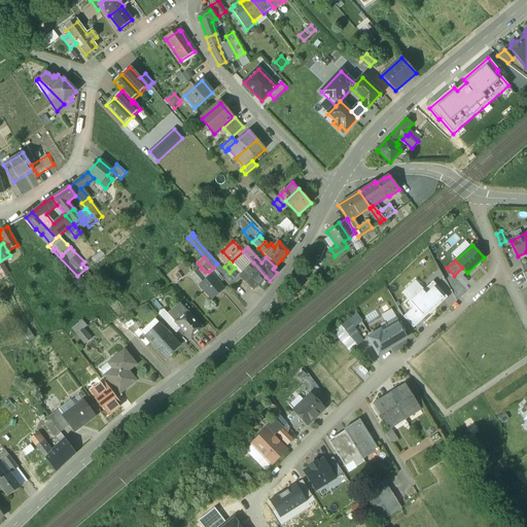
[(266,277),(253,262),(242,275),(240,277),(242,278),(253,289),(266,277)]
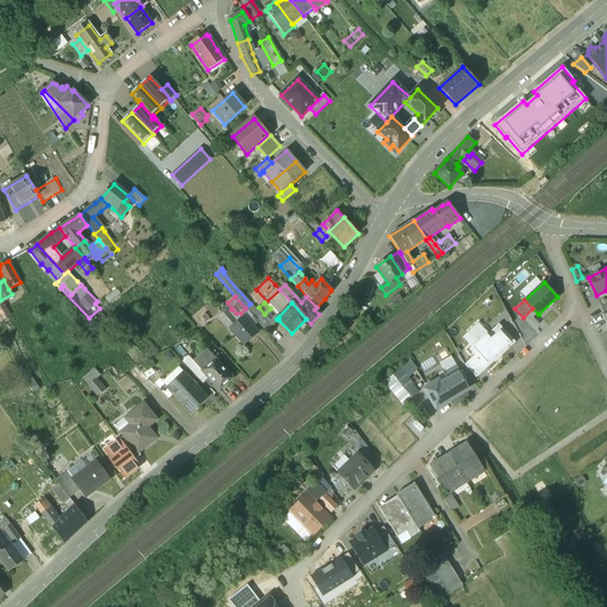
[(109,304),(102,310),(107,315),(114,310),(109,304)]
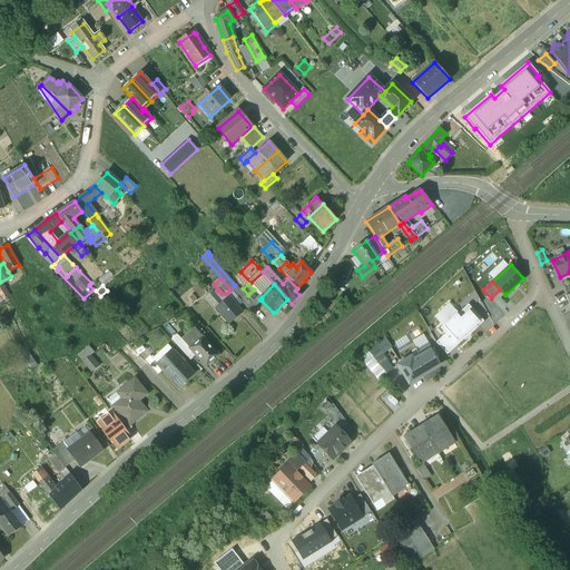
[(248,295),(243,288),(241,291),(235,285),(231,290),(238,298),(246,307),(251,303),(248,300),(251,298),(248,295)]
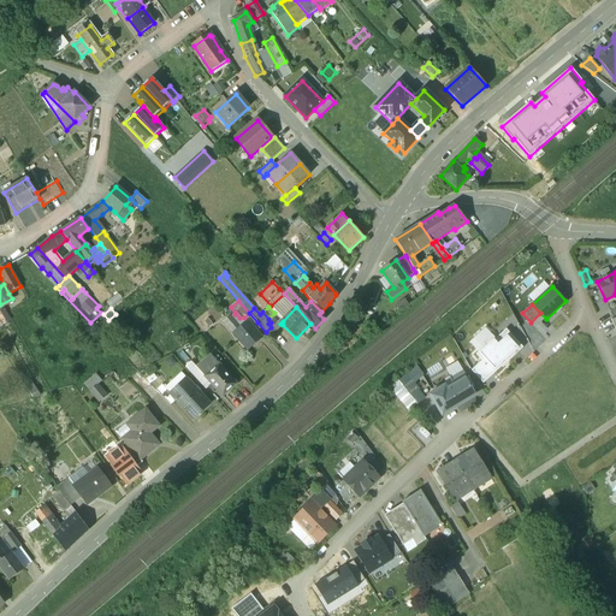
[(249,313),(244,318),(248,323),(253,327),(254,325),(258,323),(249,313)]
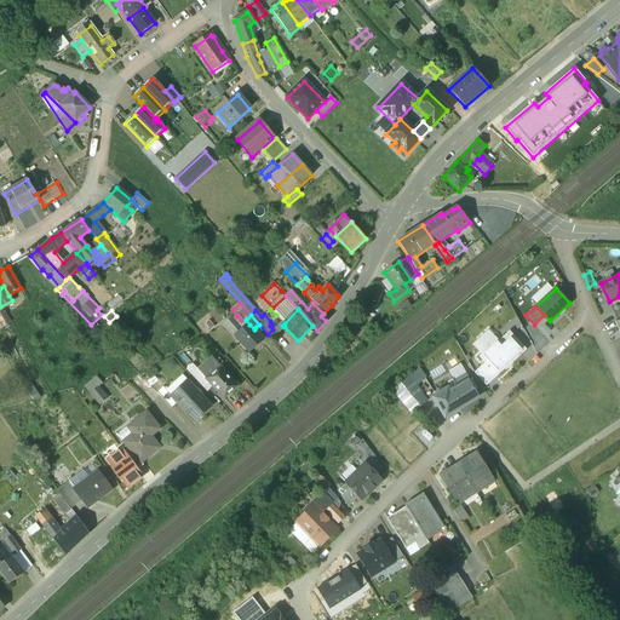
[(285,323),(276,315),(270,321),(273,325),(270,326),(273,329),(275,327),(280,332),(285,327),(282,326),(285,323)]
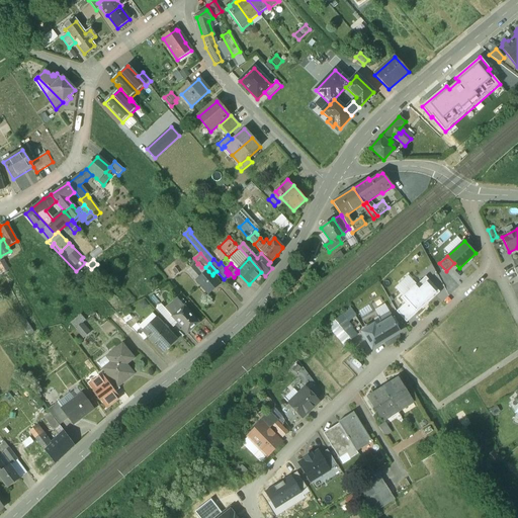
[(208,271),(202,276),(194,266),(187,271),(207,294),(220,283),(214,278),(217,276),(213,273),(212,275),(208,271)]
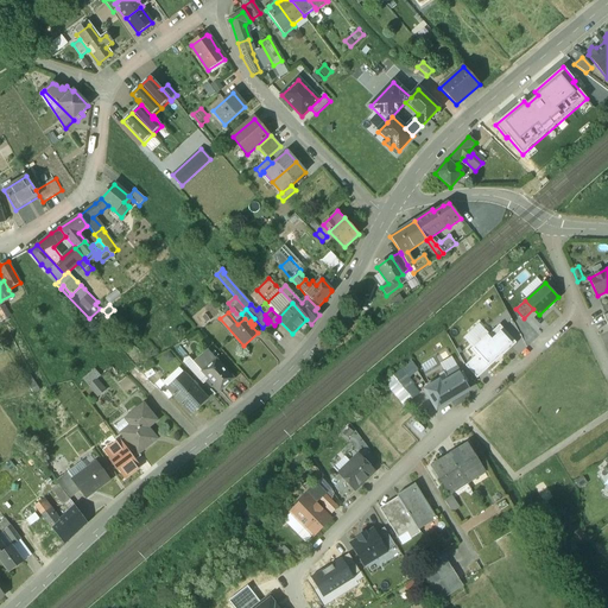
[(348,324),(352,331),(360,325),(355,320),(348,324)]
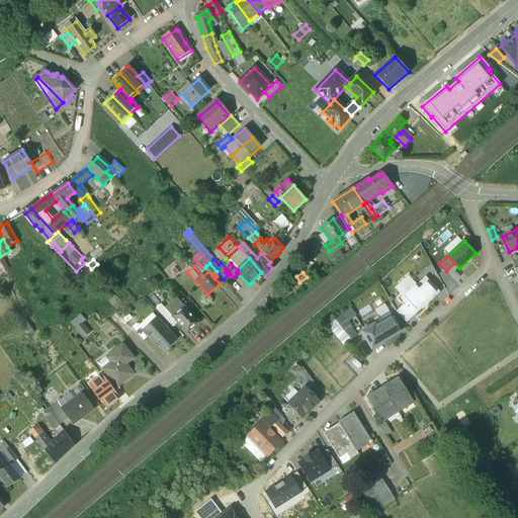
[(228,275),(224,279),(228,283),(234,277),(230,273),(228,275)]
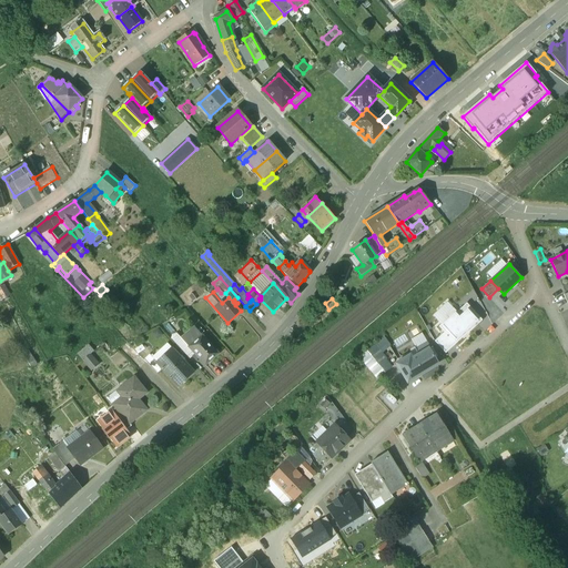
[(444,333),(456,345),(463,338),(462,337),(468,331),(470,333),(483,321),(467,304),(457,313),(454,308),(446,316),(447,318),(438,327),(444,333)]
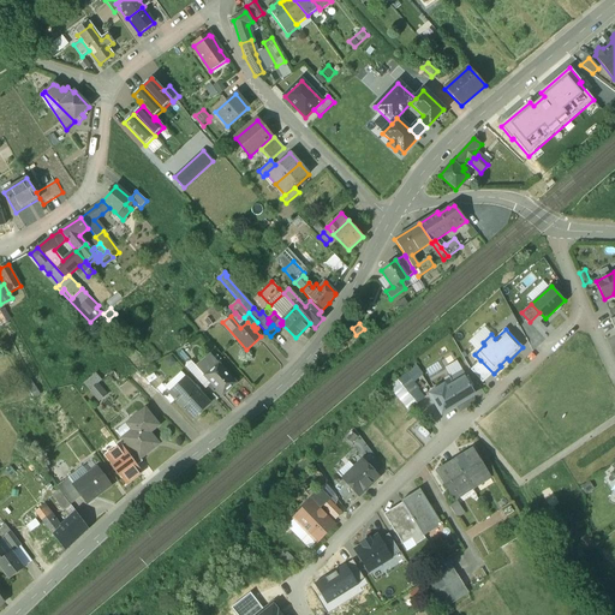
[(212,356),(196,368),(212,384),(208,387),(212,390),(214,388),(222,396),(237,383),(212,356)]
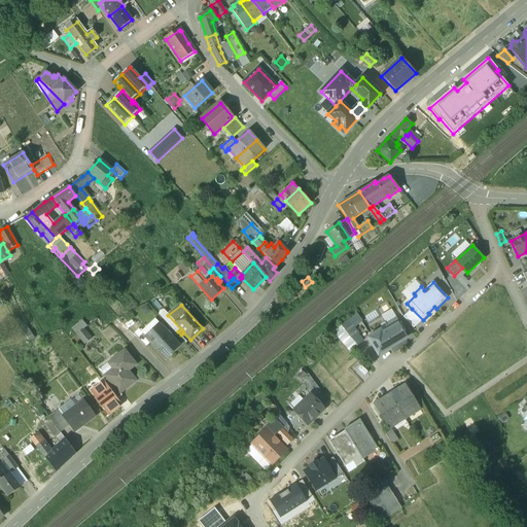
[(414,328),(423,320),(412,309),(403,317),(414,328)]
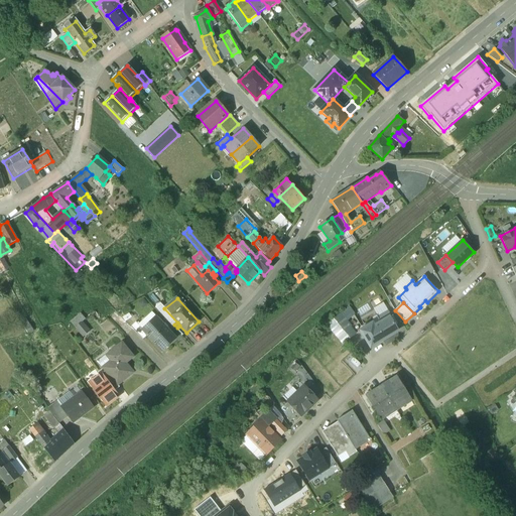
[(351,306),(329,327),(344,344),(356,333),(348,323),(357,313),(351,306)]
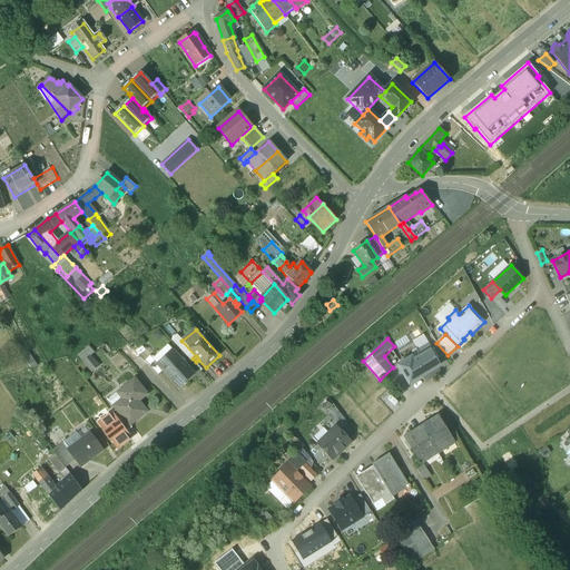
[(429,343),(416,351),(421,356),(432,350),(429,343)]
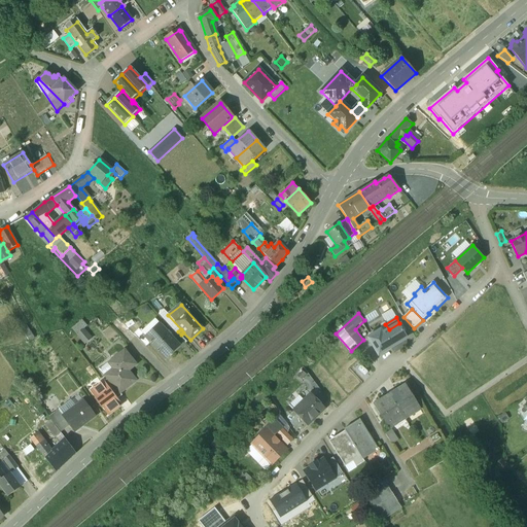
[(389,329),(383,334),(391,347),(406,339),(402,332),(405,331),(399,323),(389,329)]
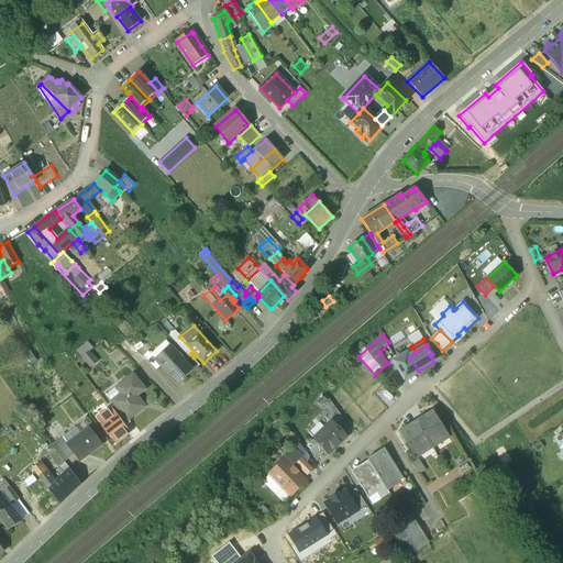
[(411,346),(405,350),(406,353),(409,356),(416,352),(411,346)]
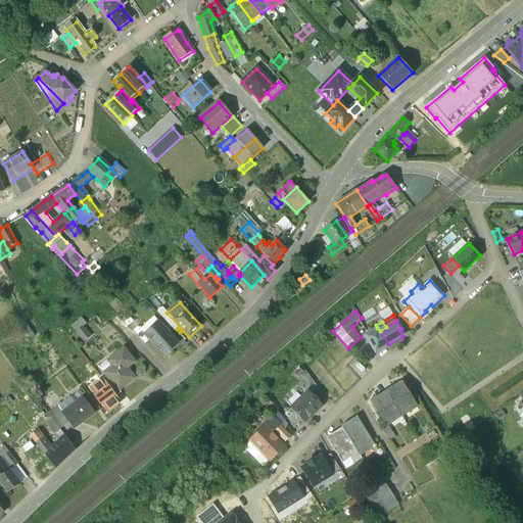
[(178,343),(158,323),(146,335),(145,335),(150,340),(164,355),(178,343)]
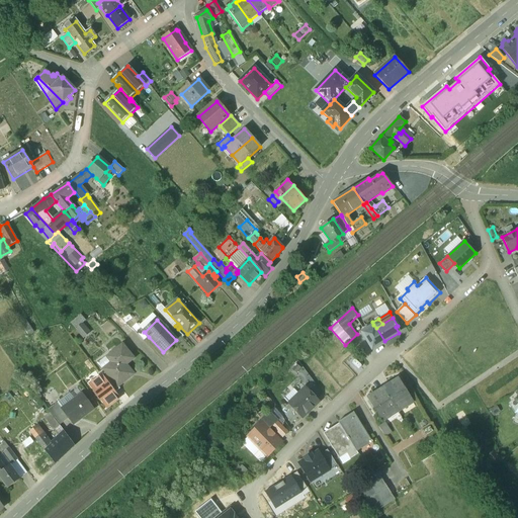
[(83,324),(75,330),(84,341),(92,335),(83,324)]
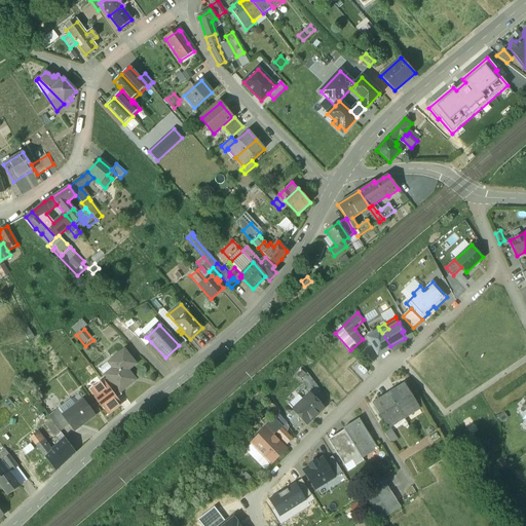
[(379,330),(367,337),(377,354),(384,350),(390,346),(382,333),(379,330)]
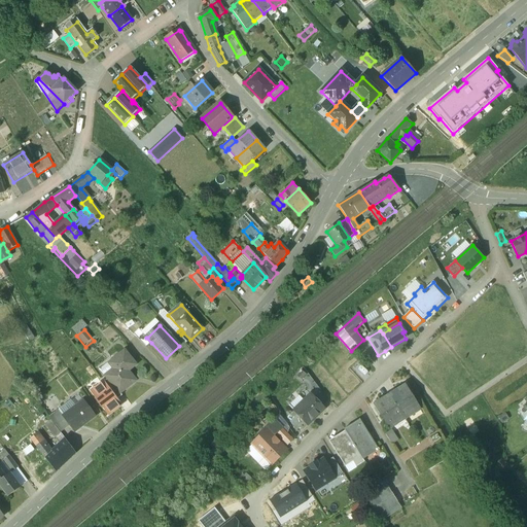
[(142,332),(137,338),(146,348),(151,343),(146,338),(147,338),(142,332)]
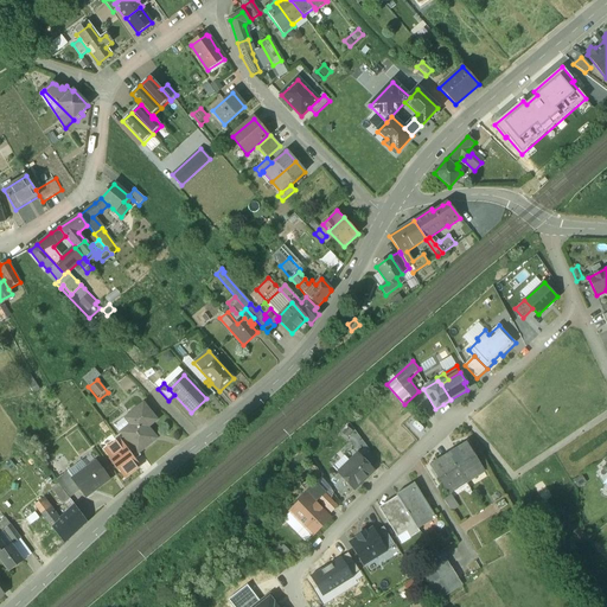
[(158,421),(144,403),(129,414),(133,419),(127,423),(131,427),(121,435),(123,438),(132,447),(133,446),(139,454),(154,442),(149,436),(153,434),(148,428),(158,421)]
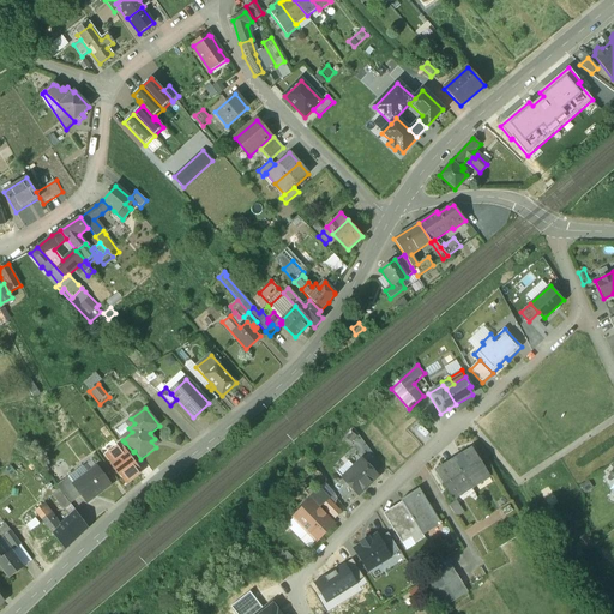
[(125,443),(121,446),(136,465),(142,462),(140,459),(134,451),(133,452),(125,443)]
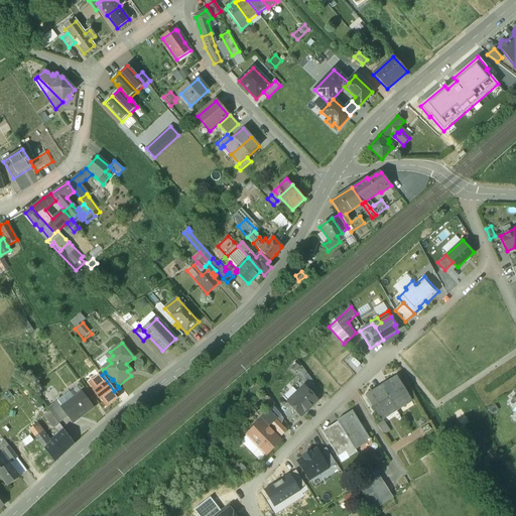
[(114,391),(102,375),(90,384),(95,391),(94,392),(100,399),(101,398),(106,406),(118,397),(114,391)]
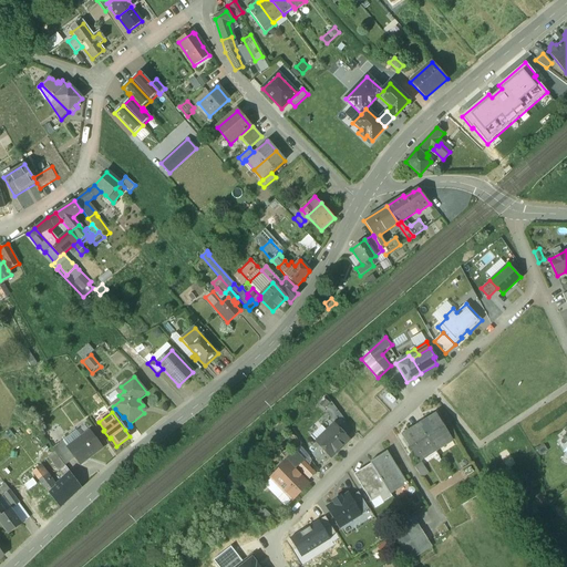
[(452,441),(435,414),(419,425),(431,445),(439,441),(442,447),(452,441)]
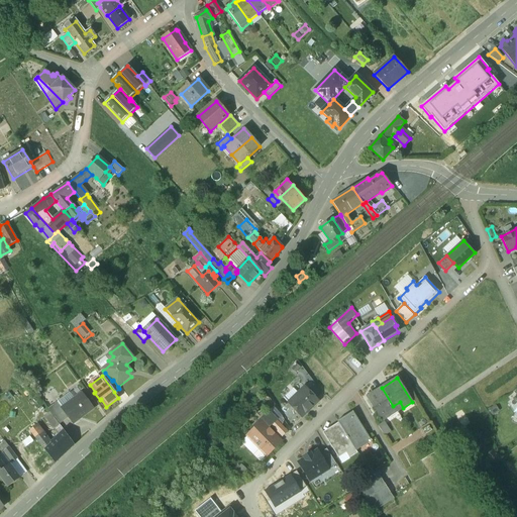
[(300,384),(285,399),(288,403),(304,388),(300,384)]
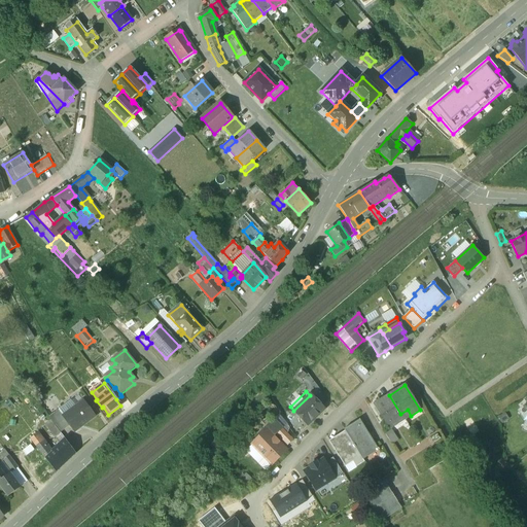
[(312,397),(310,395),(293,411),(308,425),(324,410),(318,403),(318,402),(318,399),(316,396),(313,396),(312,397)]
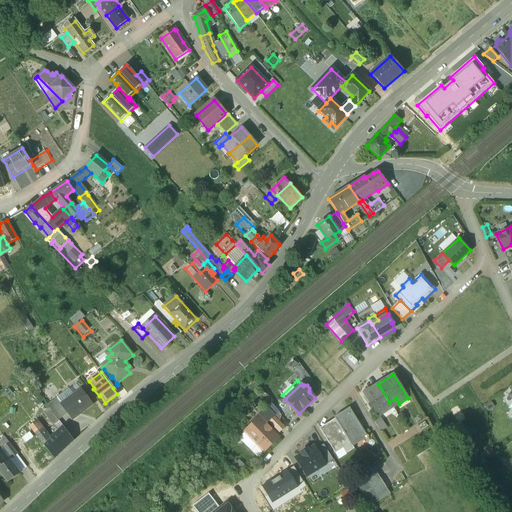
[(378,384),(363,393),(375,412),(378,417),(381,415),(387,412),(383,405),(389,402),(378,384)]
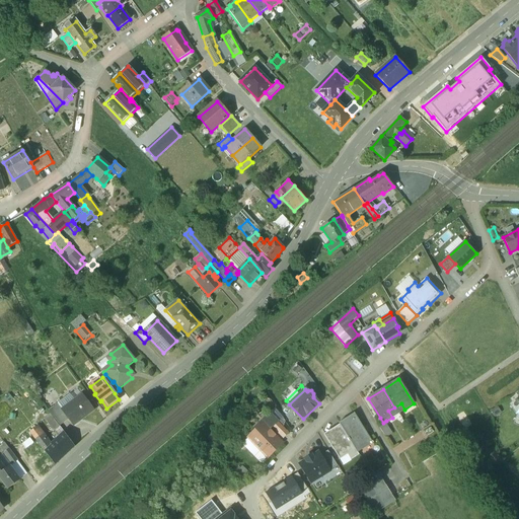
[(70,393),(58,403),(63,410),(75,400),(70,393)]
